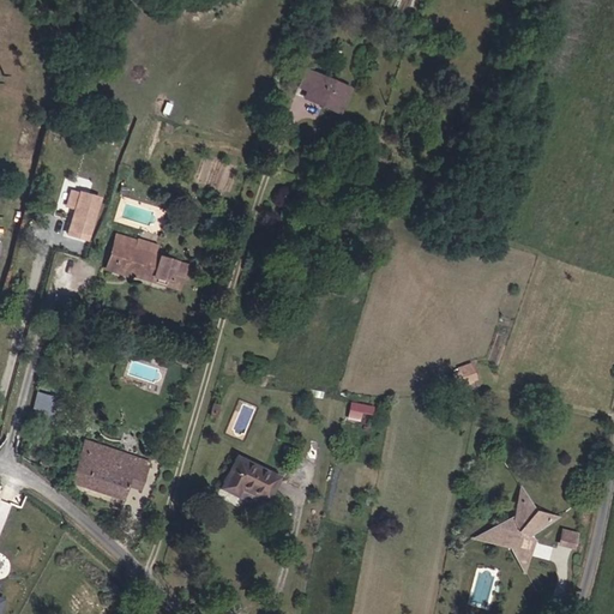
[(298,86),(305,89),(304,91),(302,97),(321,103),(333,107),(343,110),(353,85),(343,82),(309,72),(304,70),(298,86)]
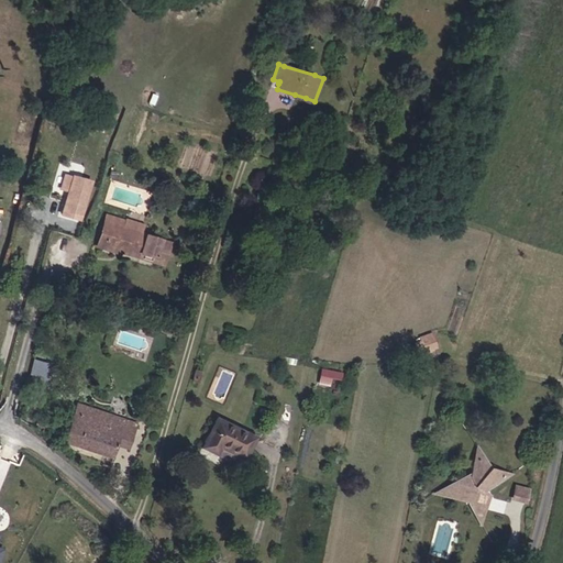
[(76,180),(68,206),(66,212),(70,214),(83,218),(85,211),(92,186),(80,181),(76,180)]
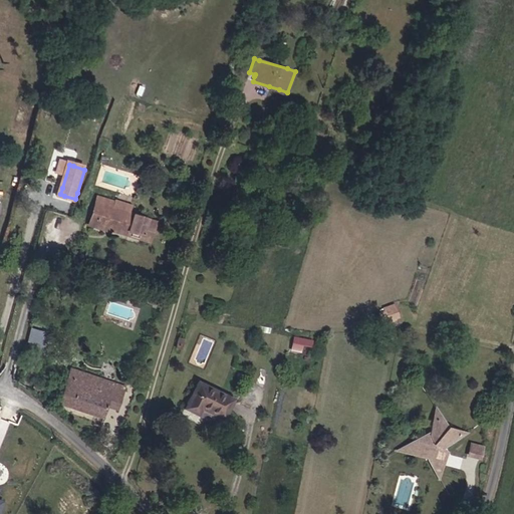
[(87,227),(94,229),(127,238),(140,242),(145,244),(151,246),(157,224),(151,222),(147,221),(134,217),(137,207),(114,200),(113,205),(95,200),(92,209),(87,227)]
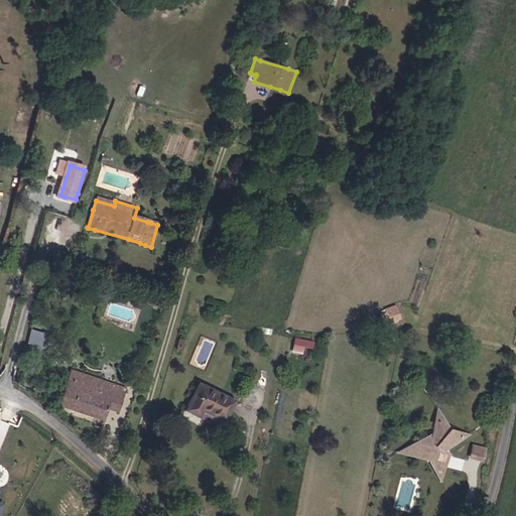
[(385,307),(386,310),(381,311),(385,321),(389,319),(401,316),(398,302),(385,307)]
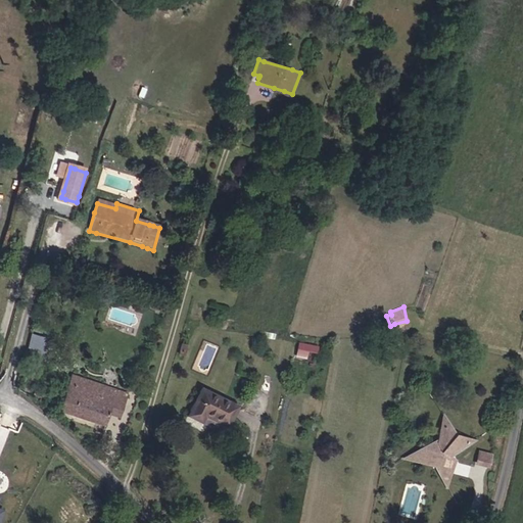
[(41,350),(45,336),(32,332),(28,346),(41,350)]
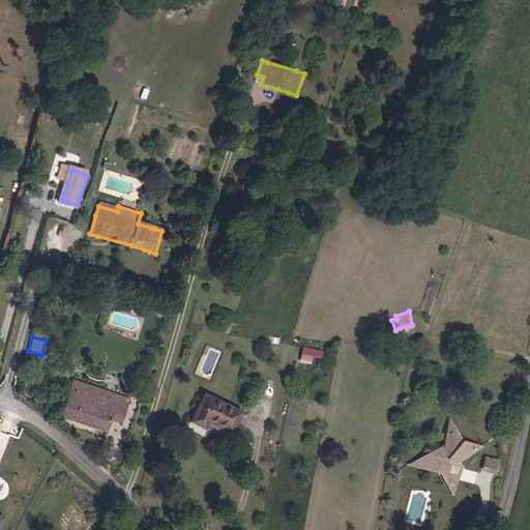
[(321,350),(301,345),(300,357),(307,359),(306,362),(318,365),(321,350)]
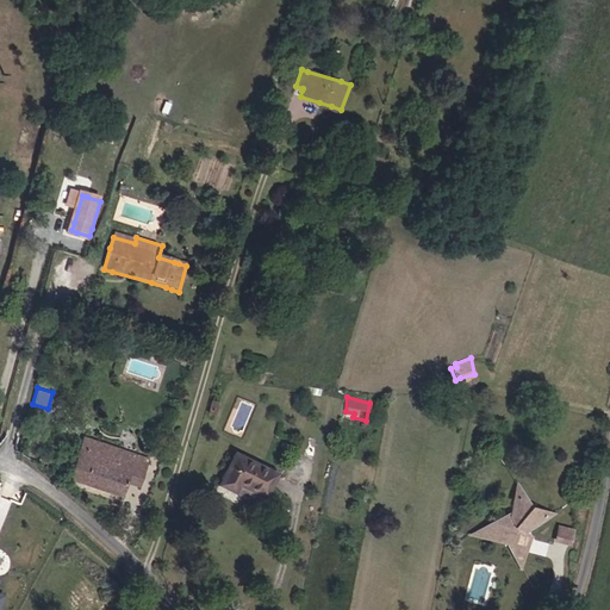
[(148,459),(92,442),(83,440),(79,452),(69,479),(124,496),(136,500),(141,487),(148,459)]
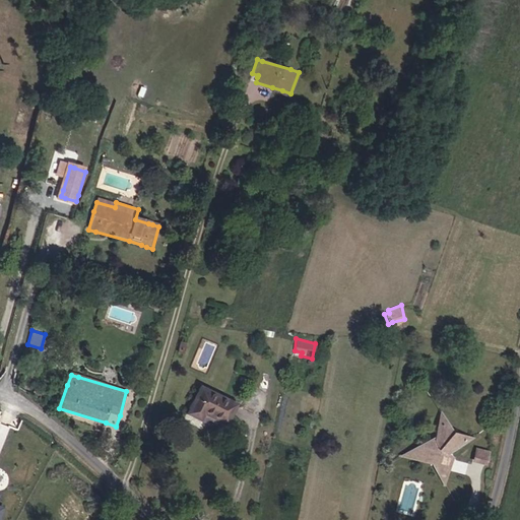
[(237,407),(216,392),(203,382),(185,406),(199,417),(206,423),(218,432),(222,427),(237,407)]
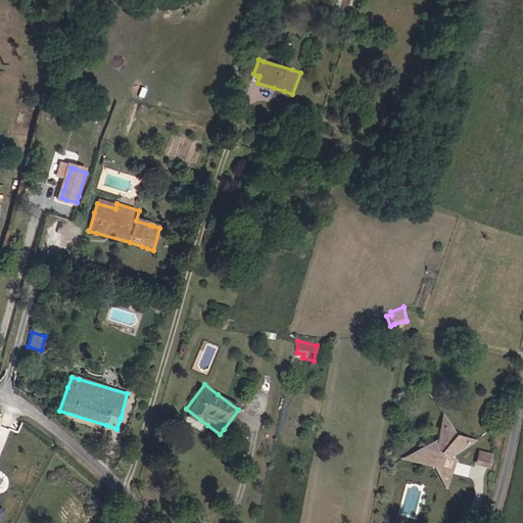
[(420,444),(411,453),(410,464),(437,468),(441,484),(448,485),(450,464),(445,463),(447,456),(467,444),(468,436),(454,431),(455,418),(441,423),(440,434),(434,431),(429,436),(427,446),(420,444)]
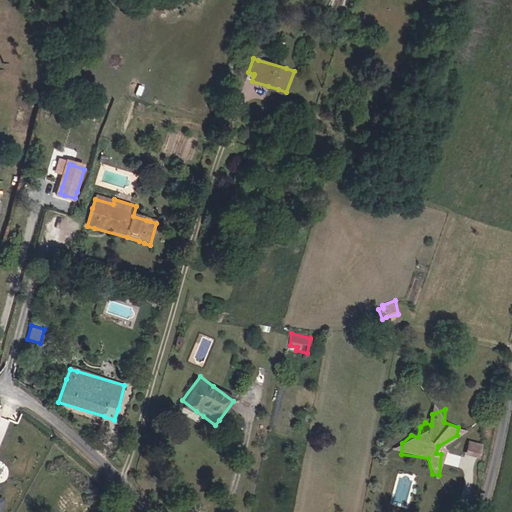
[(464,453),(475,456),(480,442),(469,439),(464,453)]
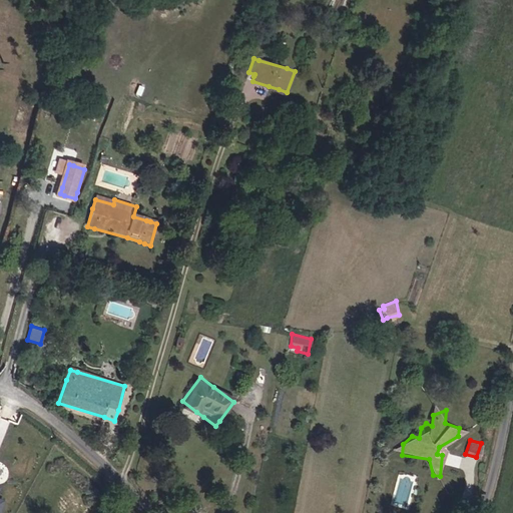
All buildings are outlined.
